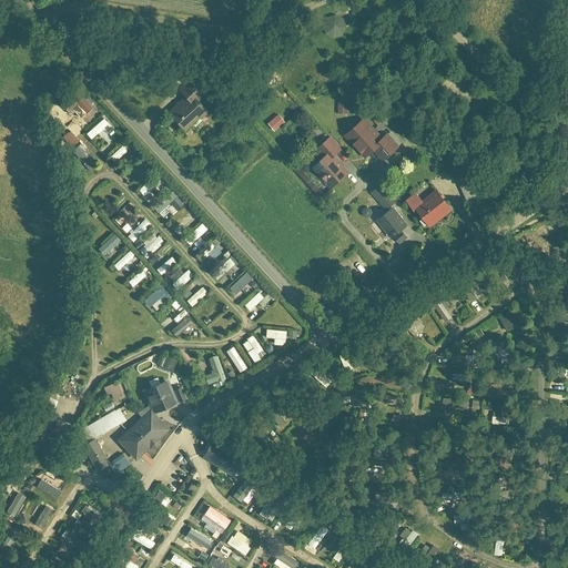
[(326,19),(322,29),(324,34),(332,39),(343,39),(346,30),(343,20),(333,16),(326,19)]
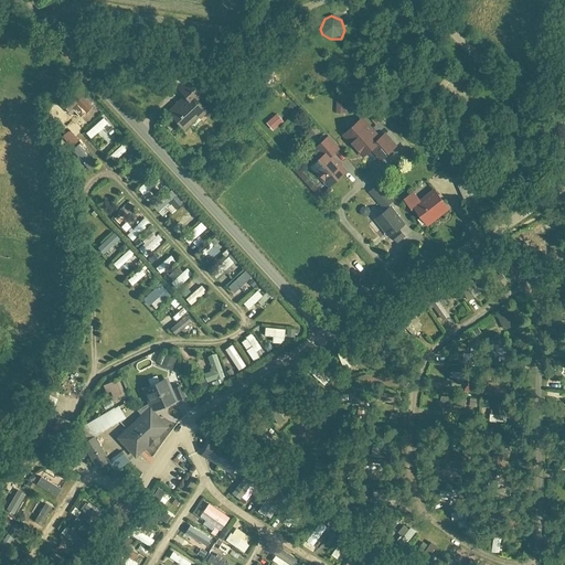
[(205,110),(193,98),(202,91),(188,76),(173,92),(181,98),(166,114),(184,132),(205,110)]
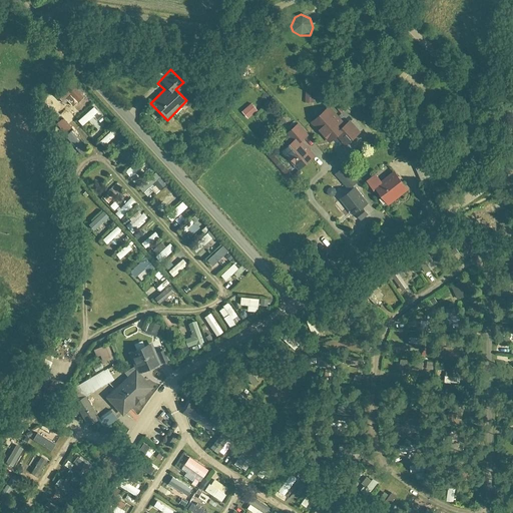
[(83,98),(68,80),(55,93),(69,110),(83,98)]
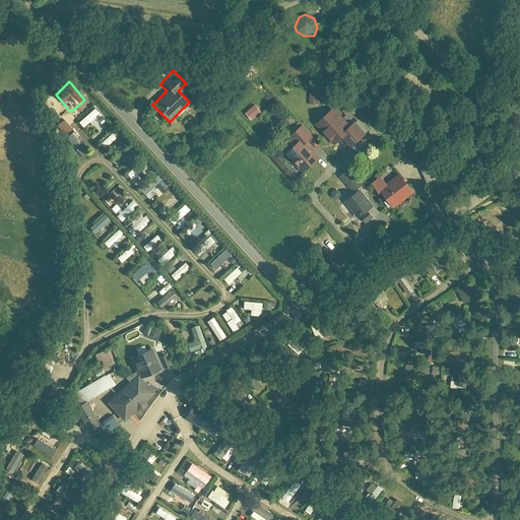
[(308,94),(308,104),(318,104),(318,94),(308,94)]
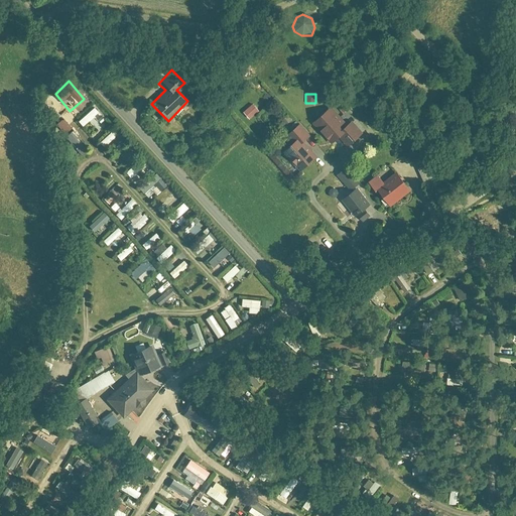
[(249,104),(241,113),(248,119),(256,110),(249,104)]
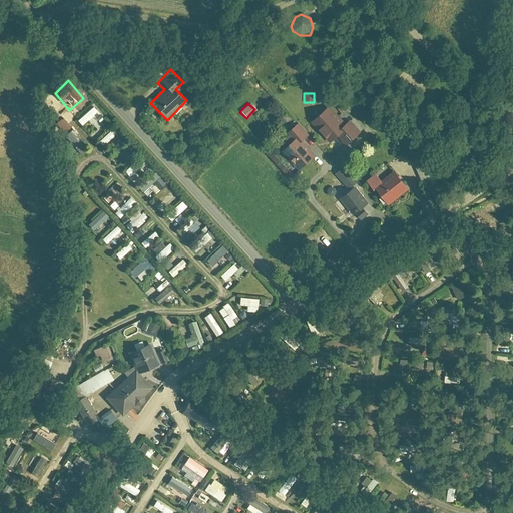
[(343,118),(337,124),(324,110),(309,123),(328,143),(337,135),(346,145),(358,134),(343,118)]
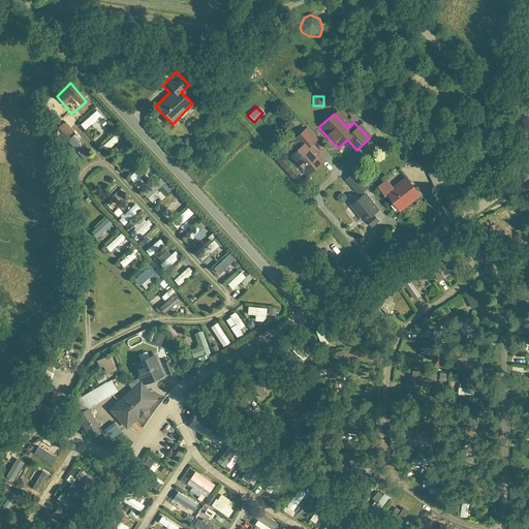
[(301,146),(289,157),(307,176),(320,162),(307,149),(315,139),(305,129),(294,139),(301,146)]
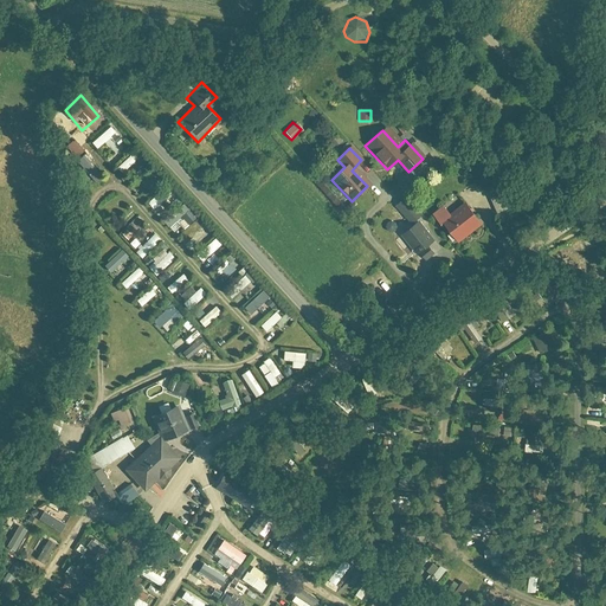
[(401,200),(391,210),(406,226),(417,218),(401,200)]
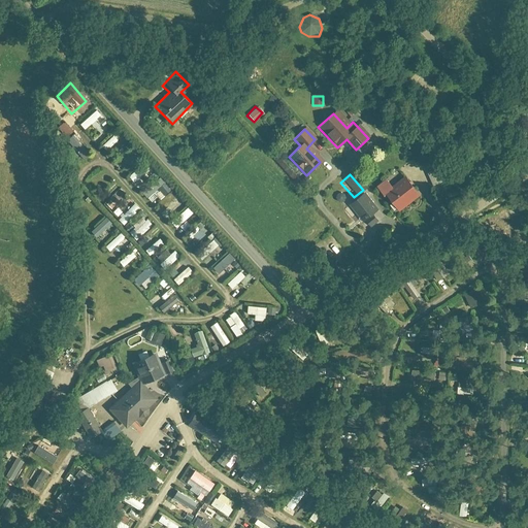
[(381,198),(385,195),(398,211),(419,194),(403,176),(391,187),(386,179),(373,190),(381,198)]
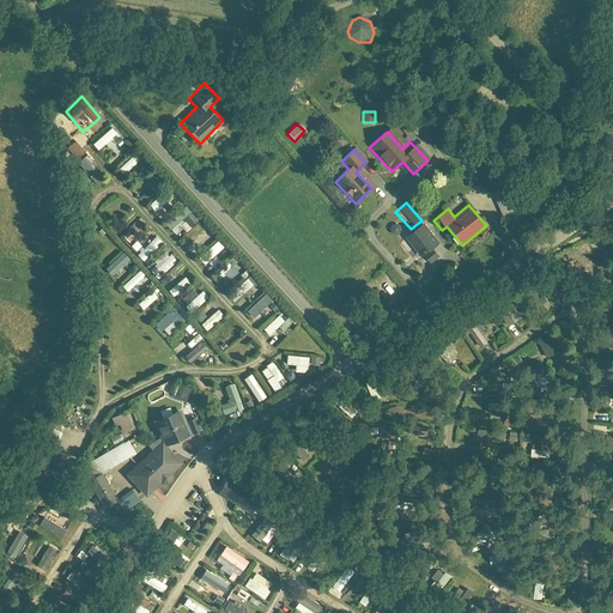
[(420,225),(402,241),(419,259),(436,243),(420,225)]
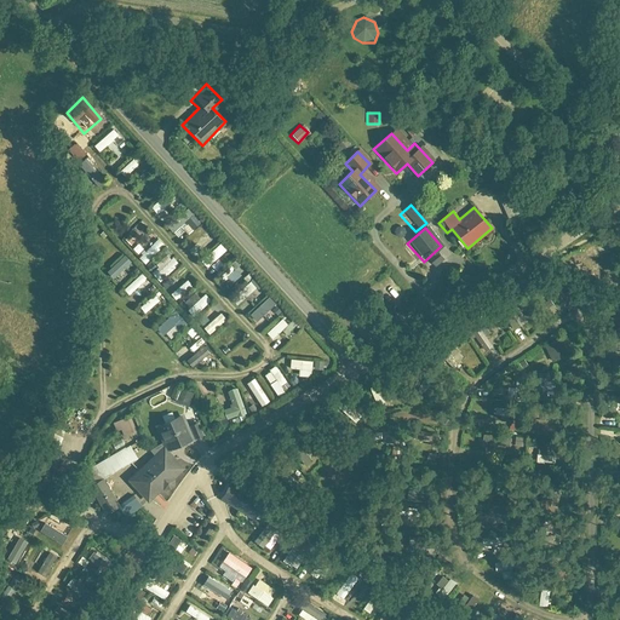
[(183,415),(159,425),(168,447),(191,437),(183,415)]
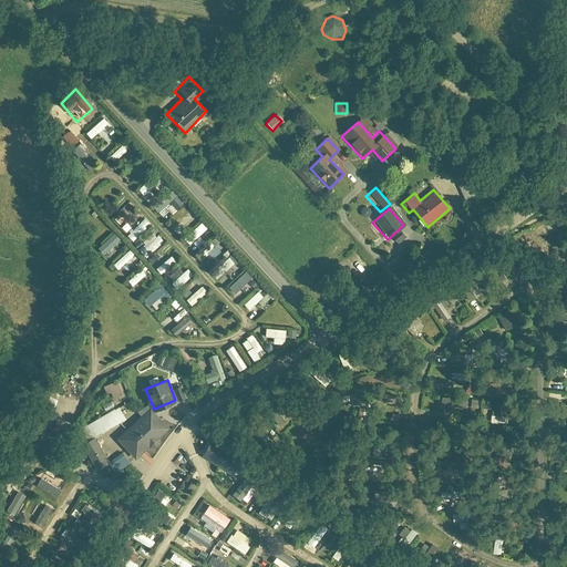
[(113,410),(75,432),(82,443),(84,443),(93,437),(120,422),(113,410)]
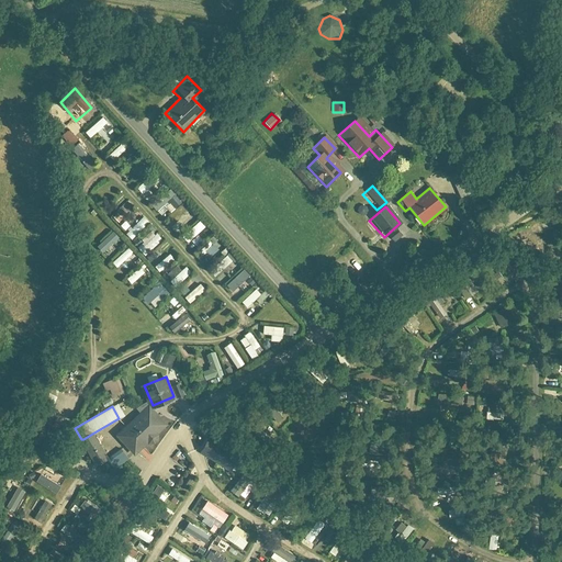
[(149,406),(120,434),(135,451),(148,439),(149,440),(154,440),(157,438),(157,434),(155,433),(165,424),(149,406)]
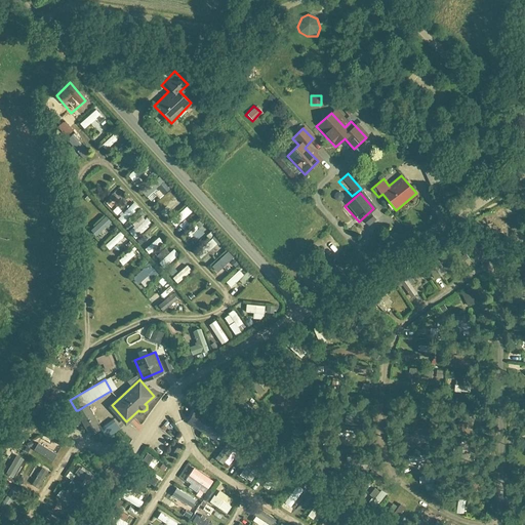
[(78,410),(91,434),(101,429),(86,405),(78,410)]
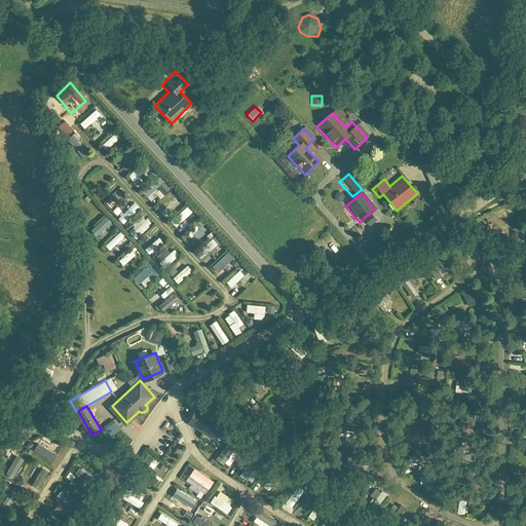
[(114,419),(101,429),(107,438),(120,428),(114,419)]
